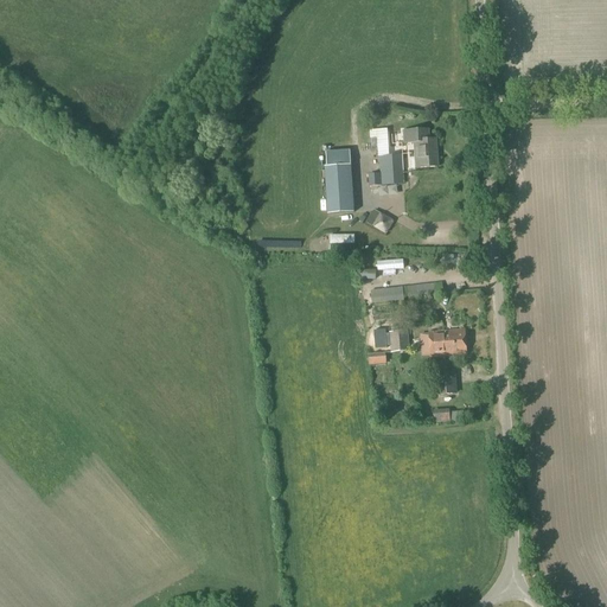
[(390,131),(375,129),(375,149),(390,149),(390,131)]
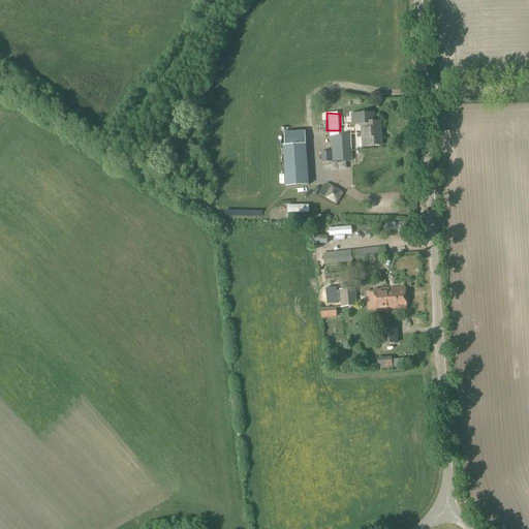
[(361,126),(363,147),(381,146),(380,122),(374,122),(373,113),(350,114),(350,126),(361,126)]
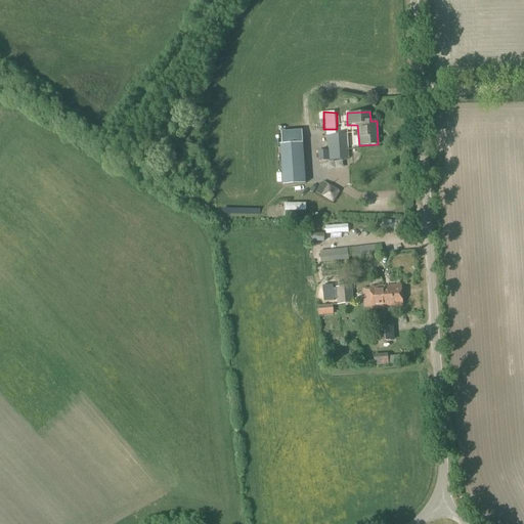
[(317,151),(317,162),(348,160),(346,135),(328,136),(329,150),(317,151)]
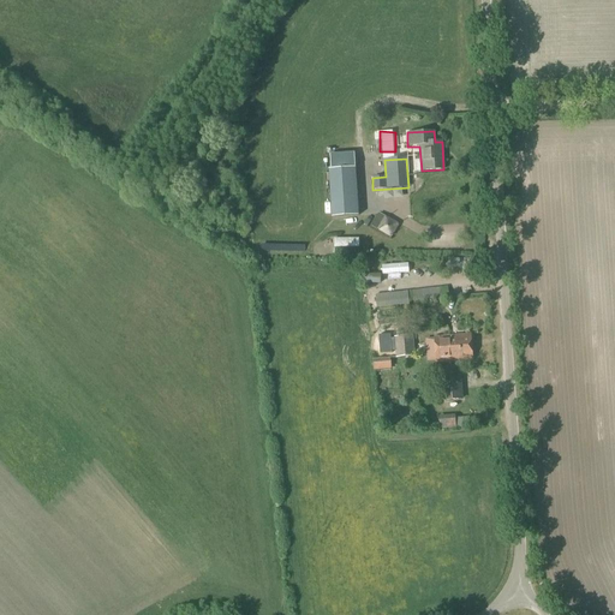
[(329,169),(333,218),(358,216),(356,168),(329,169)]
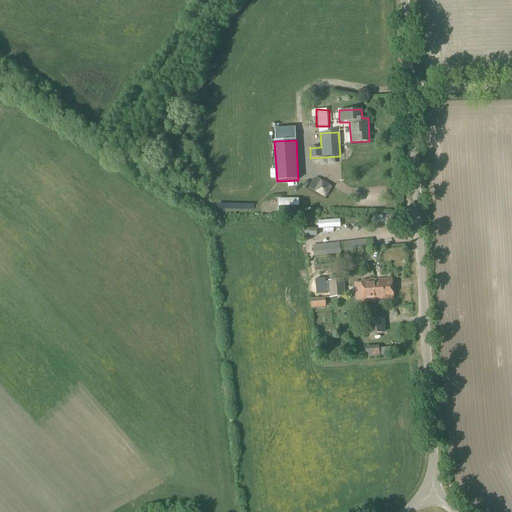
[(325,198),(327,198),(333,188),(333,186),(322,180),(320,181),(314,191),(315,193),(325,198)]
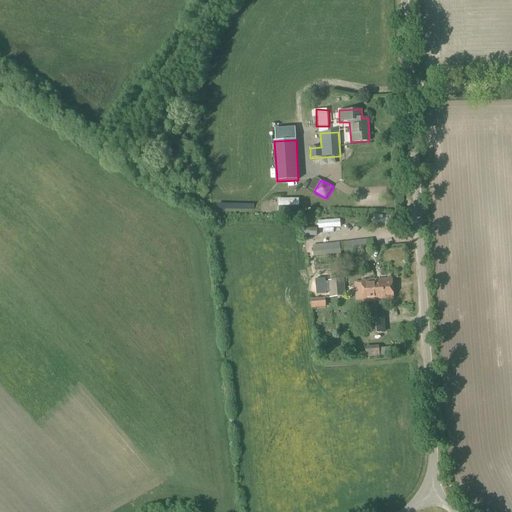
[(279,198),(280,206),(300,205),(299,197),(279,198)]
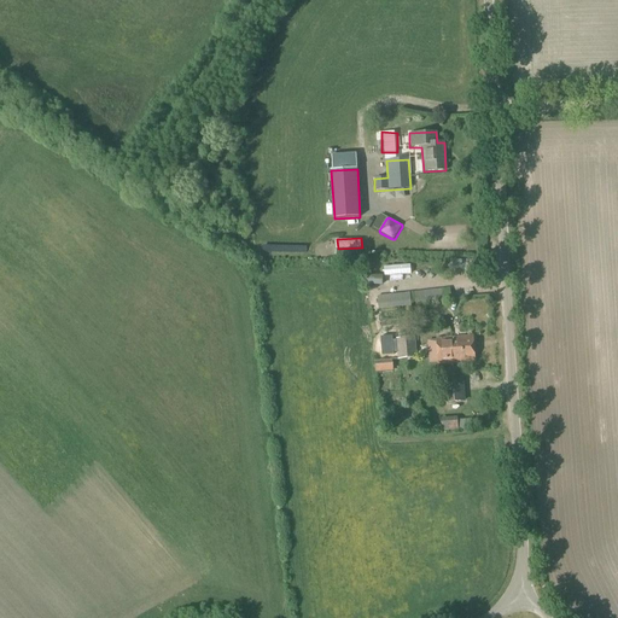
[(377,296),(378,309),(450,298),(449,286),(377,296)]
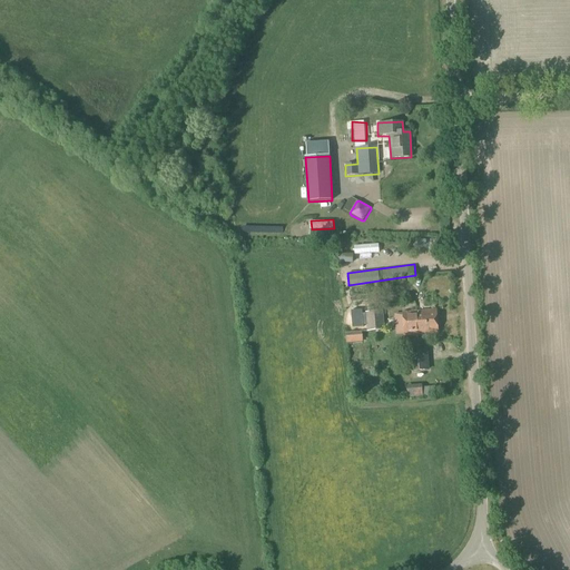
[(404,335),(404,336),(439,334),(436,311),(402,313),(402,314),(394,315),(395,336),(404,335)]
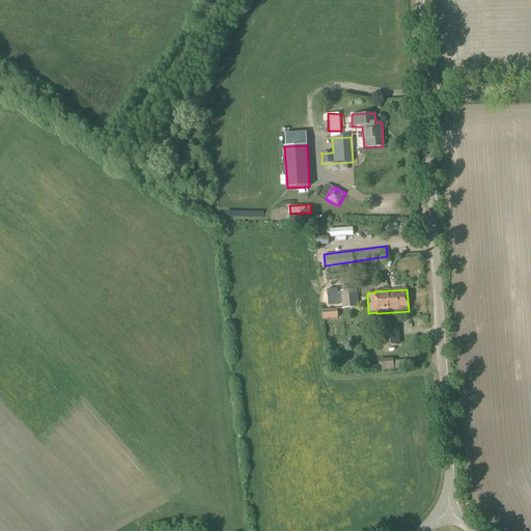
[(341,292),(342,309),(357,307),(356,291),(341,292)]
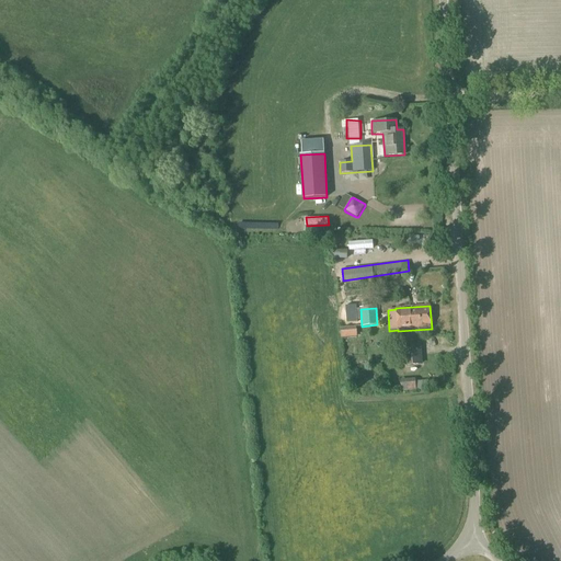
[(340,328),(341,338),(348,336),(348,335),(356,335),(355,327),(340,328)]
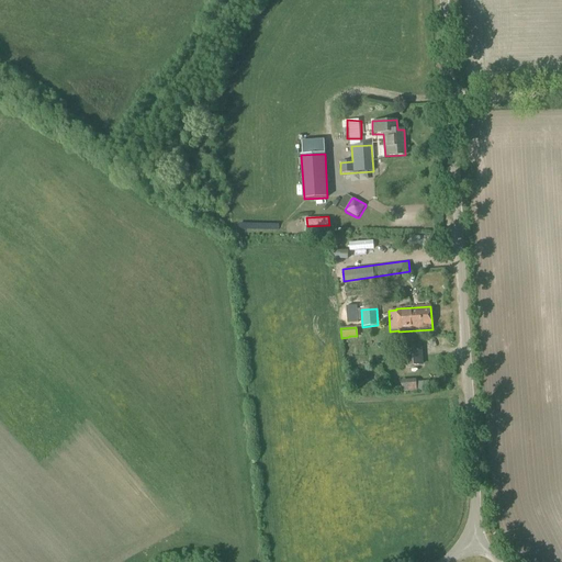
[(405,367),(422,366),(420,346),(404,347),(405,367)]
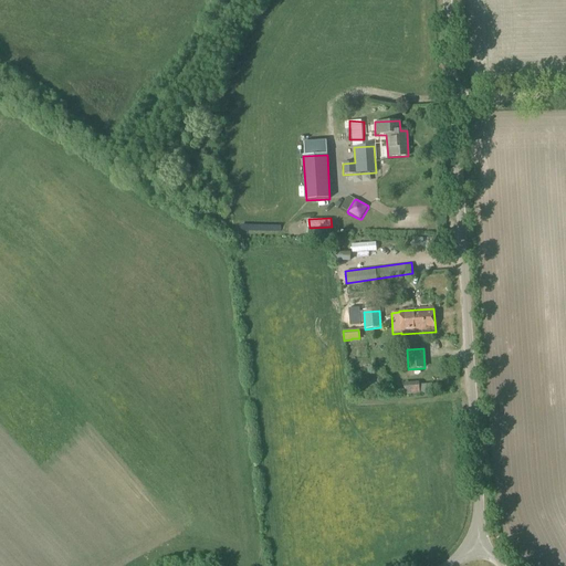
[(408,383),(408,391),(420,391),(420,381),(408,383)]
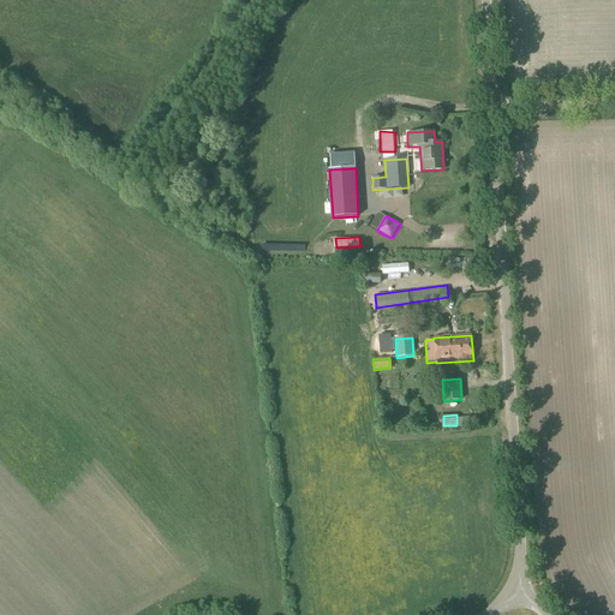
All buildings are outlined.
